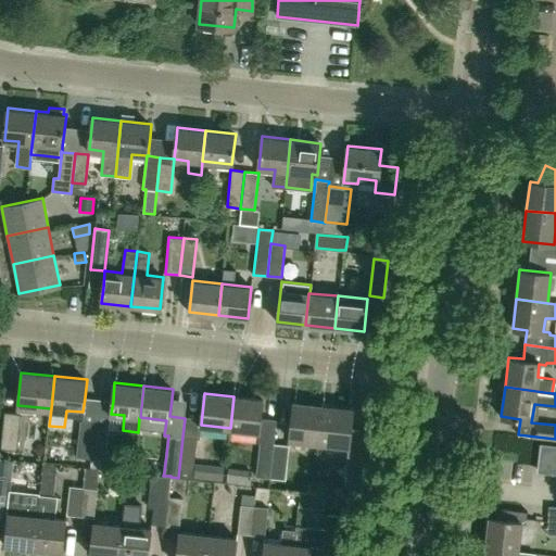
[(234,396),(230,428),(258,431),(260,431),(261,418),(263,400),(234,396)]
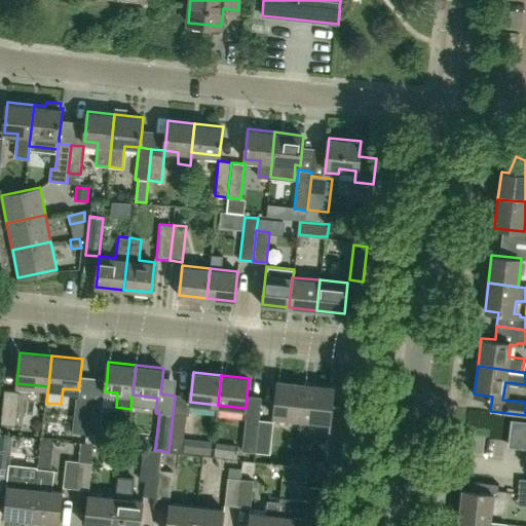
[(302,418),(306,384),(277,381),(274,415),(302,418)]
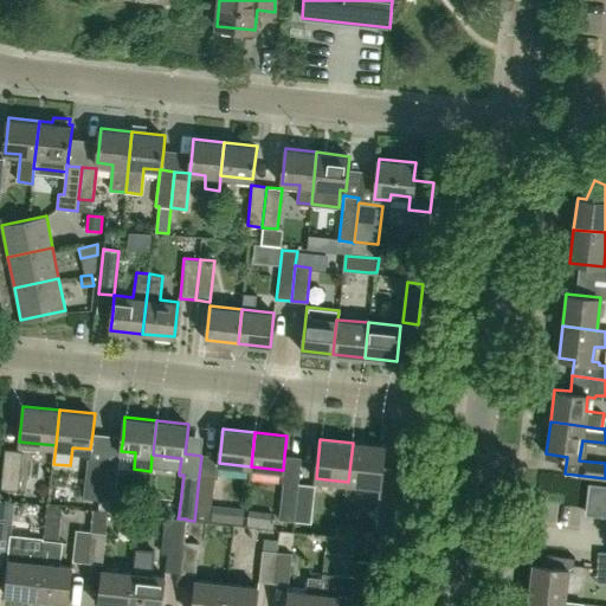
[(380,485),(385,446),(353,443),(348,482),(380,485)]
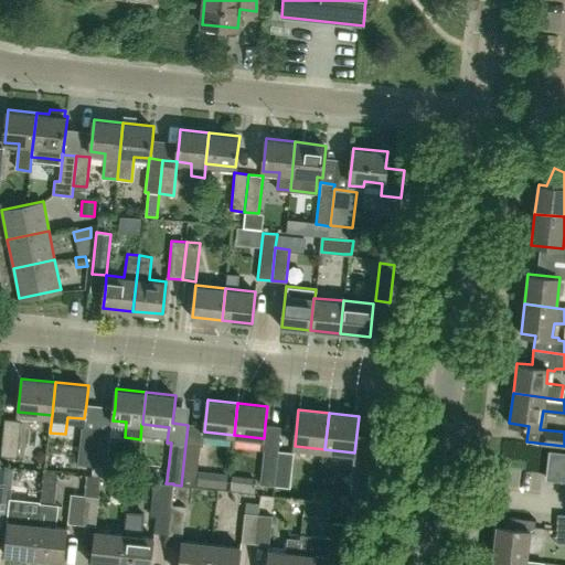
[(17,457),(21,420),(3,418),(0,456),(17,457)]
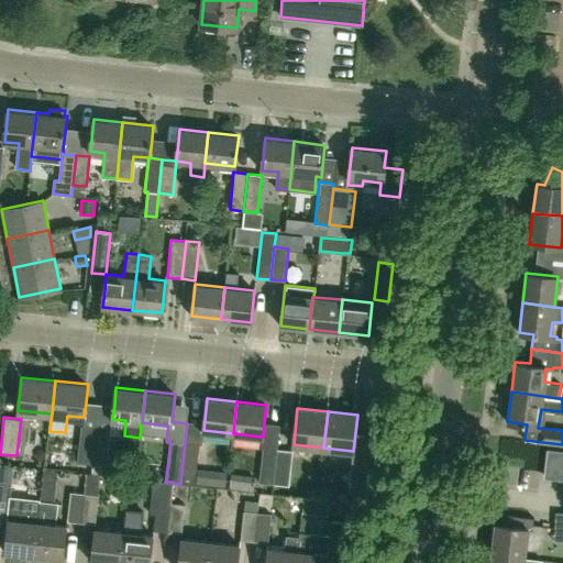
[(77,463),(91,465),(96,428),(80,427),(77,463)]
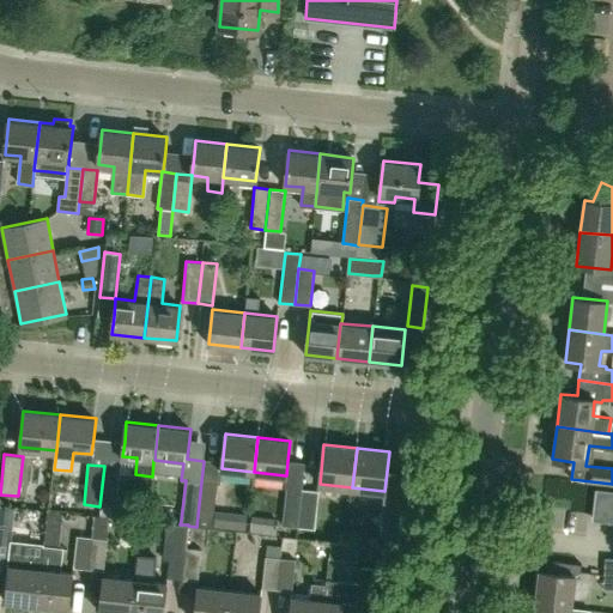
[(104,466),(99,507),(101,507),(115,508),(115,507),(120,468),(104,466)]
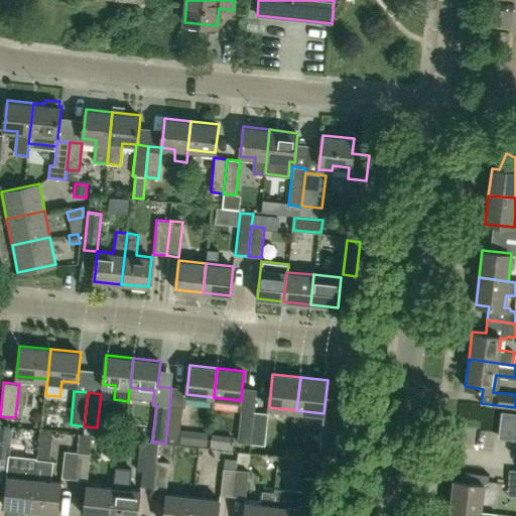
[(178,444),(182,406),(169,405),(165,443),(178,444)]
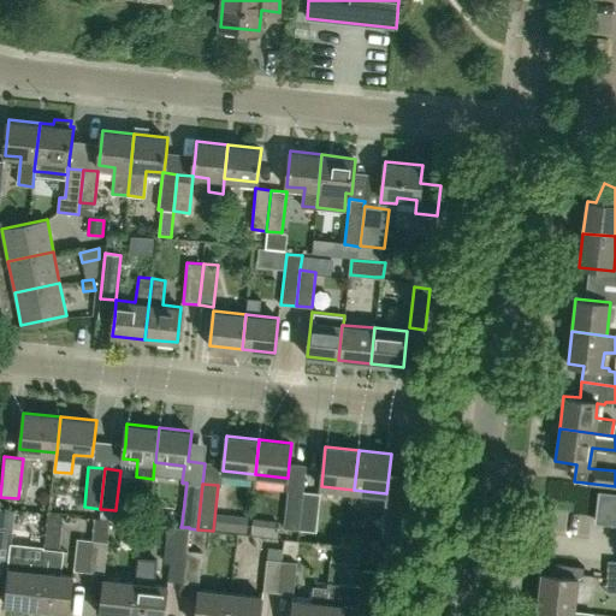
[(300,529),(303,491),(288,490),(283,528),(300,529)]
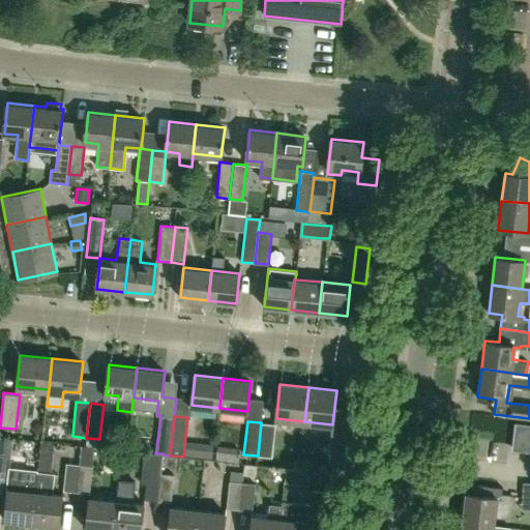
[(271,458),(275,424),(261,422),(258,455),(271,458)]
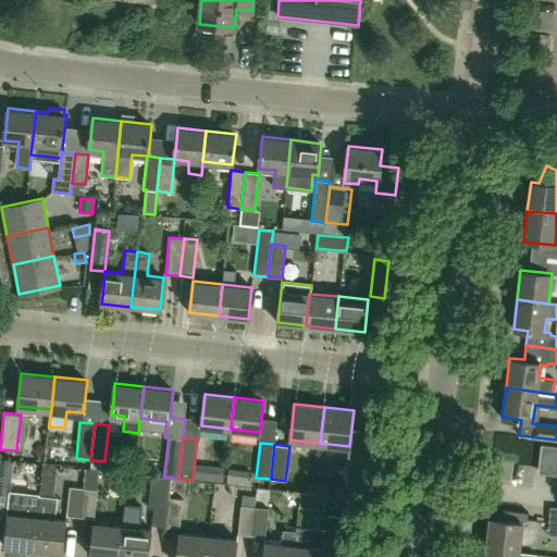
[(556,472),(556,446),(542,445),(539,471),(556,472)]
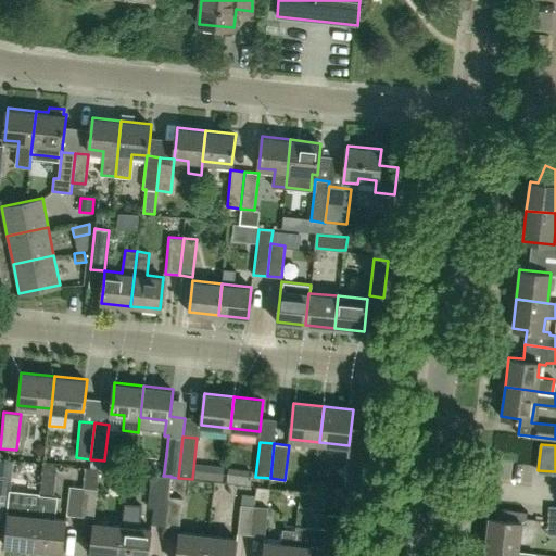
[(362,497),(365,462),(350,460),(346,496),(362,497)]
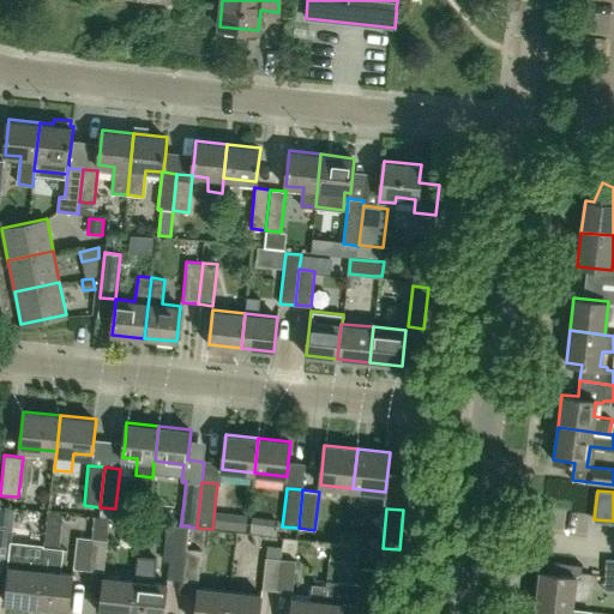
[(276,535),(277,519),(265,518),(263,534),(276,535)]
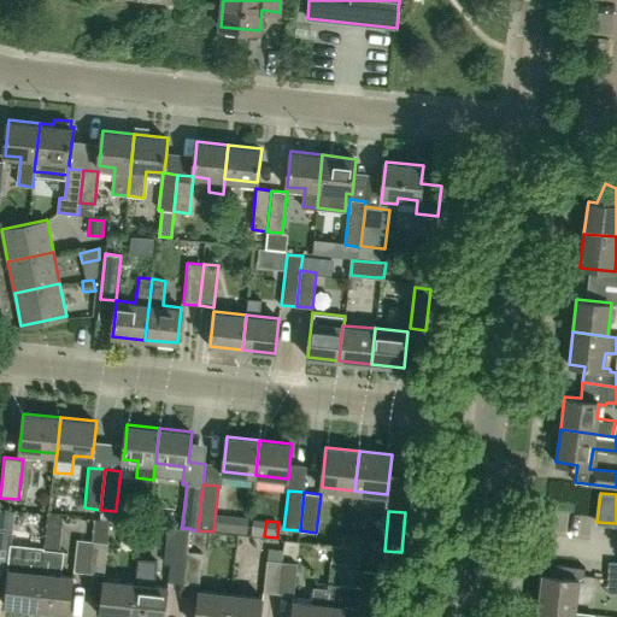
[(187,551),(189,529),(189,528),(148,524),(142,523),(142,526),(168,528),(164,562),(170,563),(169,582),(183,583),(187,551)]
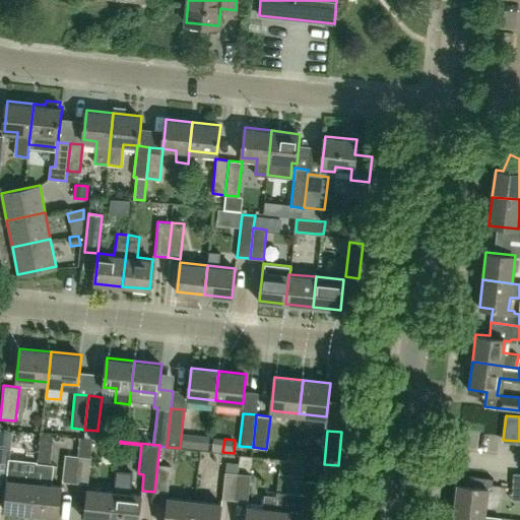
[(0,473),(7,475),(10,449),(0,447),(0,473)]
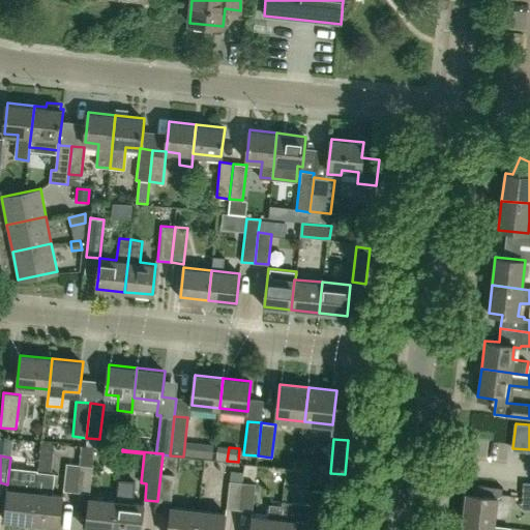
[(77,492),(80,465),(66,463),(63,491),(77,492)]
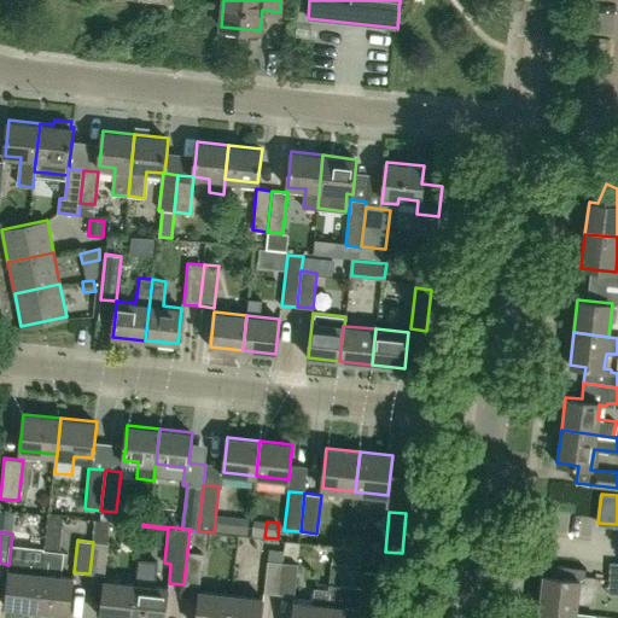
[(104,575),(108,543),(93,542),(89,573),(104,575)]
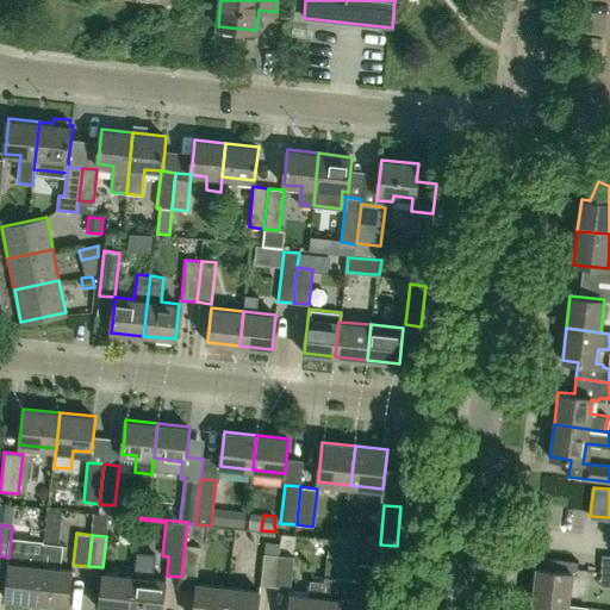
[(5,598),(37,602),(43,543),(25,541),(11,539),(8,558),(8,562),(5,598)]
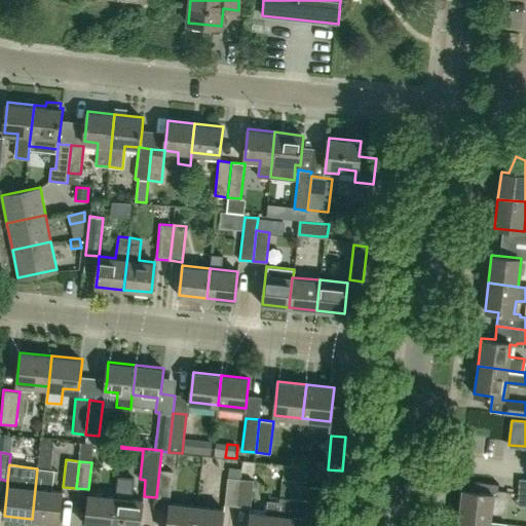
[(59,521),(62,491),(51,490),(53,470),(37,468),(32,519),(59,521)]
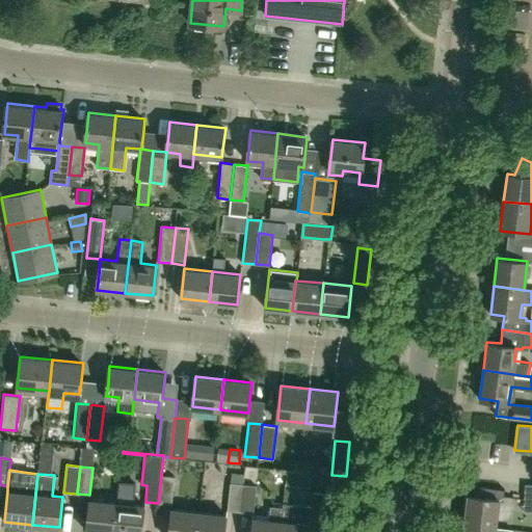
[(304,475),(290,474),(288,482),(303,483),(304,475)]
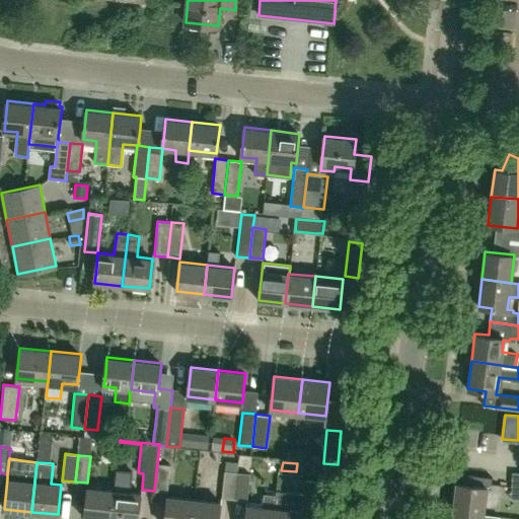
[(167,492),(170,465),(157,463),(154,491),(167,492)]
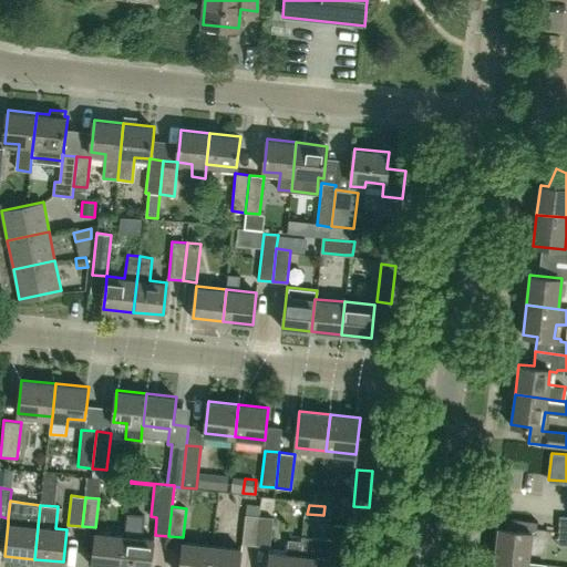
[(151,566),(154,538),(142,537),(144,515),(126,514),(124,535),(125,536),(121,566),(151,566)]
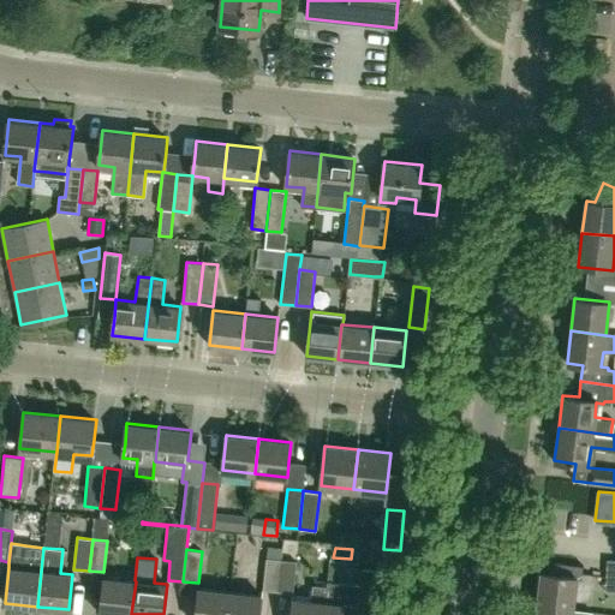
[(279,591),(282,560),(266,559),(262,590),(279,591)]
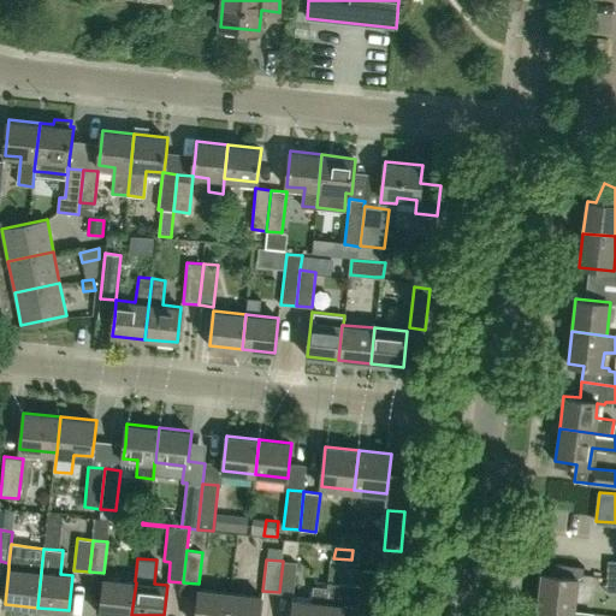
[(294,594),(297,563),(283,561),(279,592),(294,594)]
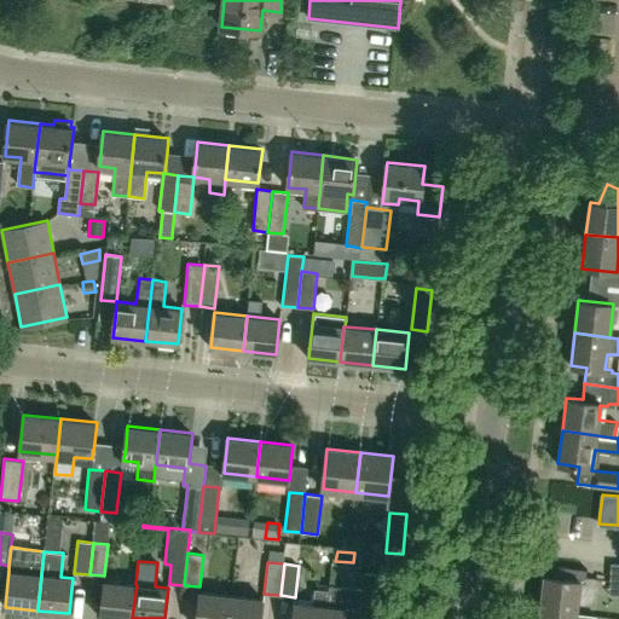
[(618,595),(618,563),(611,563),(608,595),(618,595)]
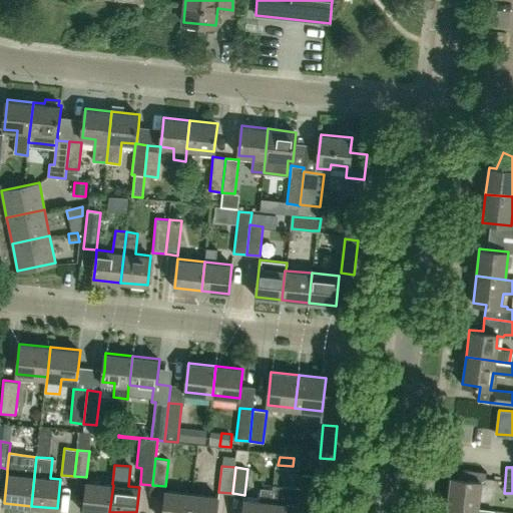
[(448,504),(478,508),(481,483),(485,483),(487,472),(457,469),(457,470),(456,477),(451,477),(448,504)]
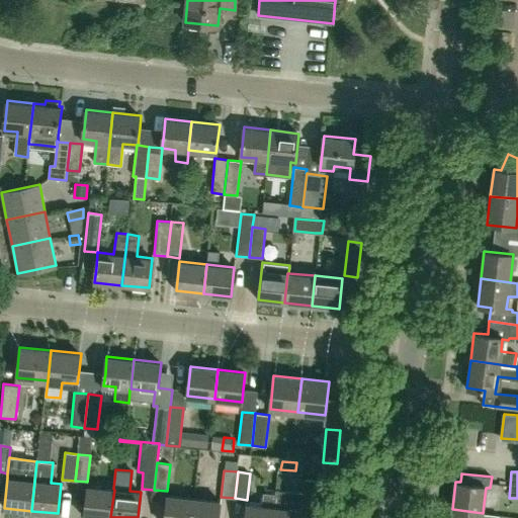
[(314,507),(317,481),(304,479),(300,506),(314,507)]
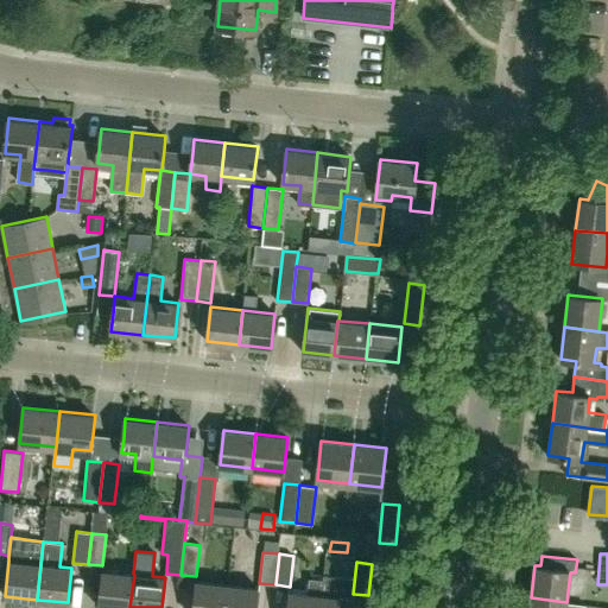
[(116,607),(130,607),(134,575),(133,574),(102,571),(99,606),(116,607)]
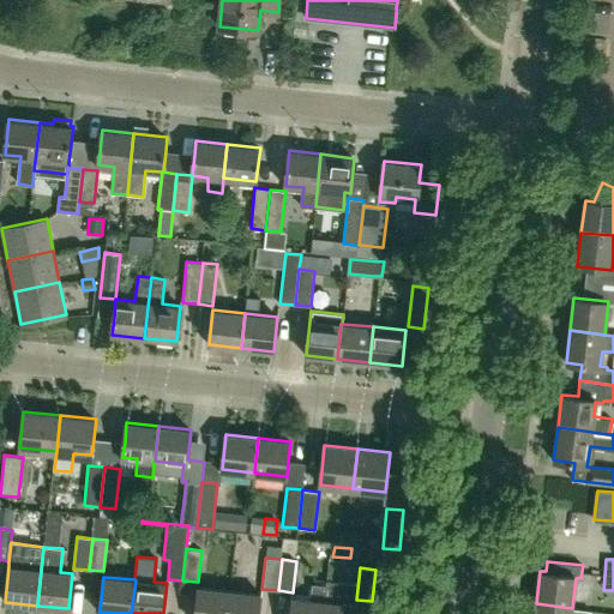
[(321,613),(325,585),(312,584),(311,600),(292,599),(289,613),(321,613)]
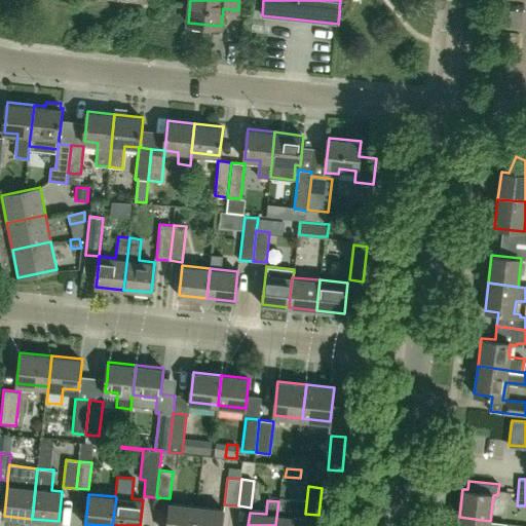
[(303,525),(304,518),(289,517),(291,503),(278,501),(275,525),(303,525)]
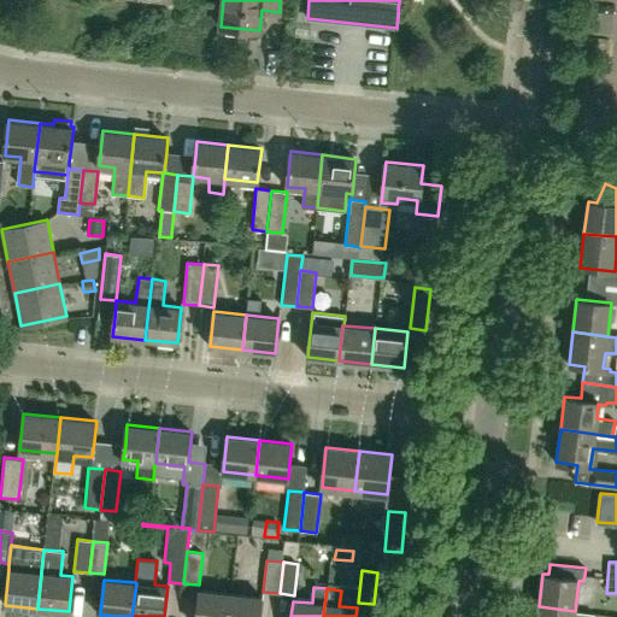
[(228,616),(230,594),(199,591),(195,616),(228,616)]
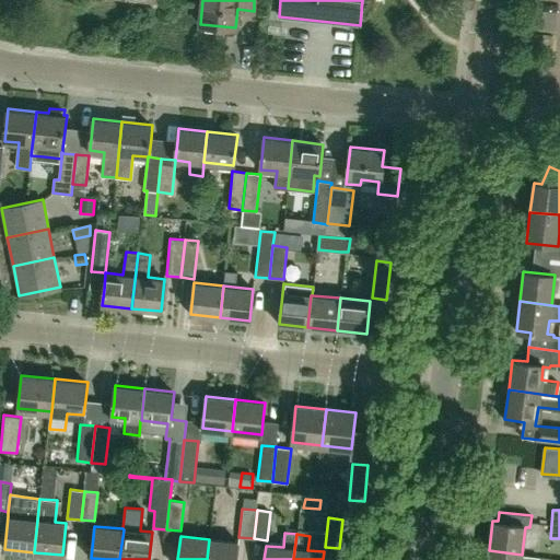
[(235,559),(237,543),(209,539),(207,559),(235,559)]
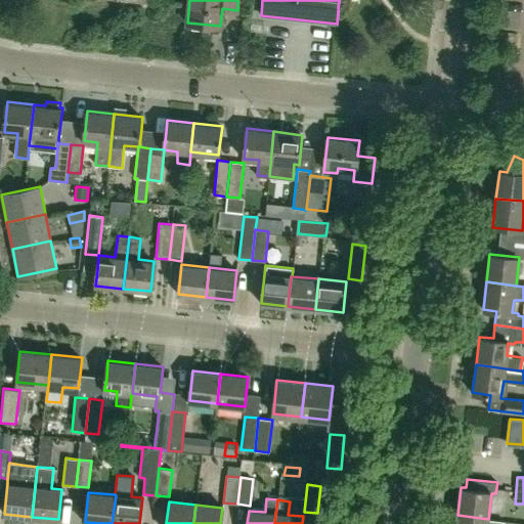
[(503,523),(504,521),(488,519),(457,515),(455,523),(503,523)]
